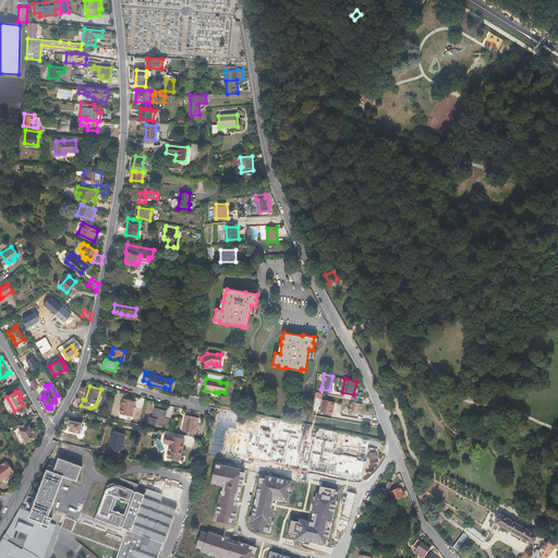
[(332,415),(336,400),(323,398),(319,412),(332,415)]
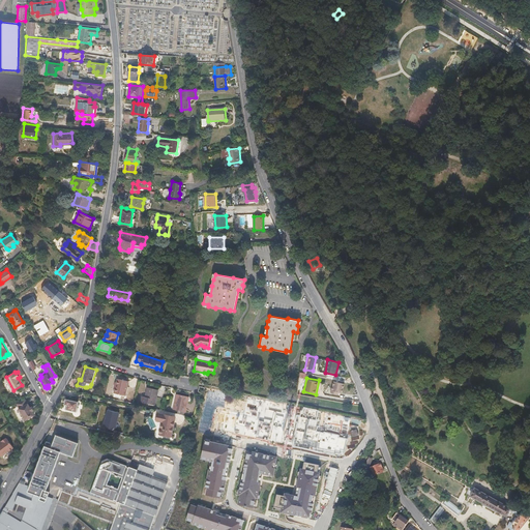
[(126,395),(129,381),(118,379),(115,392),(126,395)]
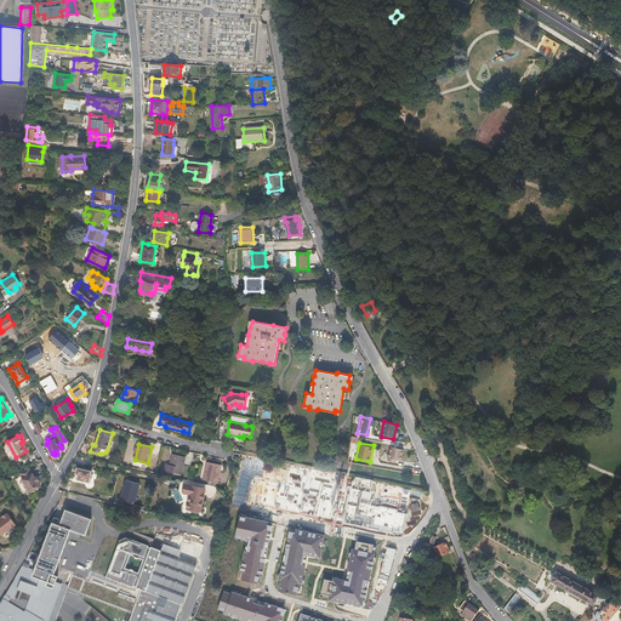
[(400,461),(403,450),(391,446),(388,461),(396,462),(397,460),(400,461)]
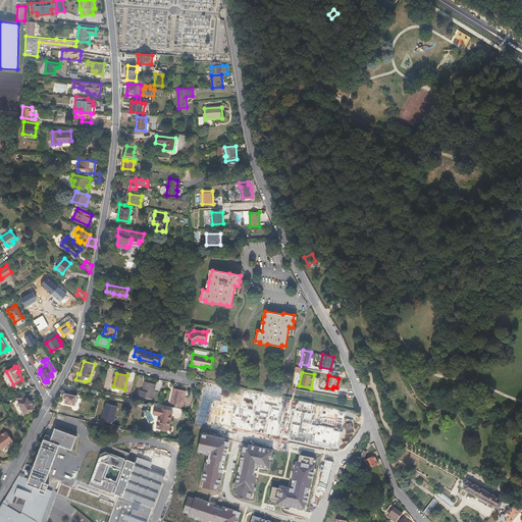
[(153,399),(155,383),(145,381),(143,390),(140,389),(139,396),(153,399)]
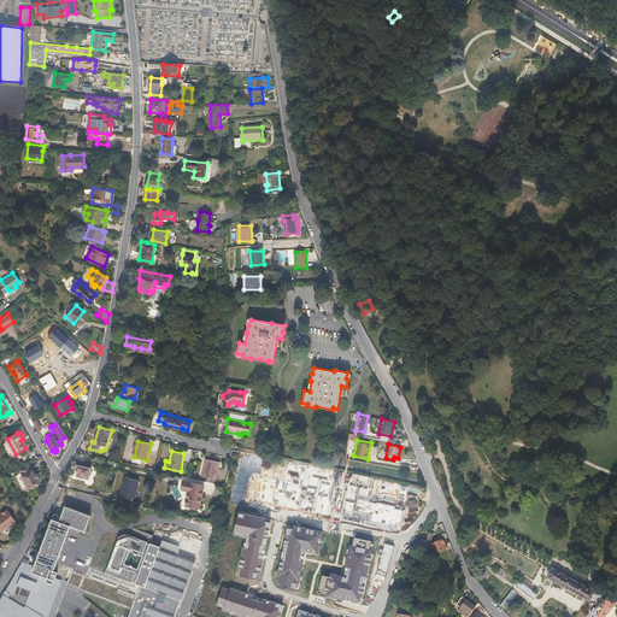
[(216,479),(219,462),(205,459),(203,476),(216,479)]
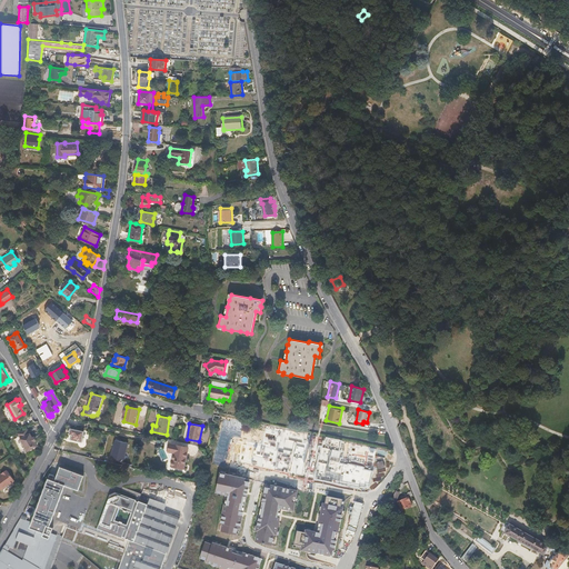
[(38,440),(35,436),(32,432),(31,432),(28,428),(19,432),(21,437),(21,438),(22,441),(20,443),(23,448),(26,447),(28,450),(38,445),(37,441),(38,440)]
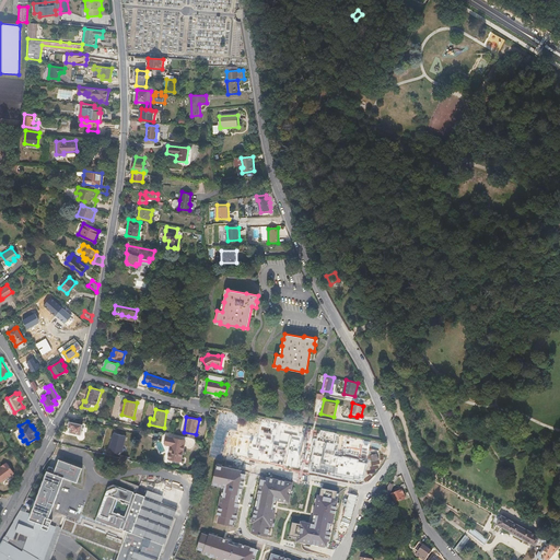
[(81,434),(83,424),(70,421),(69,427),(71,427),(70,432),(81,434)]
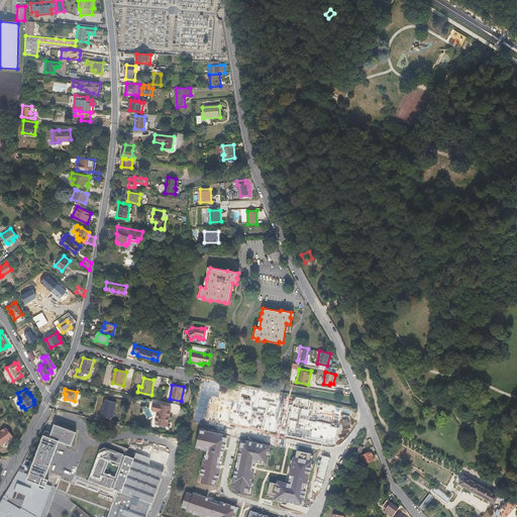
[(154,403),(153,405),(152,410),(159,412),(156,424),(168,426),(170,414),(172,407),(154,403)]
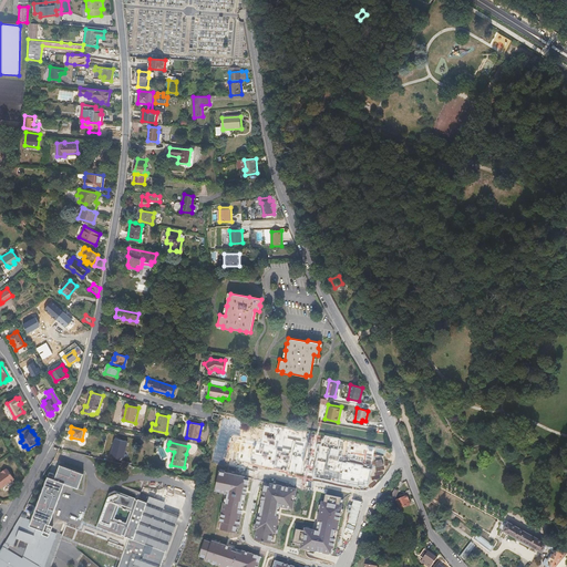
[(21,516),(3,546),(0,552),(0,566),(44,566),(57,535),(51,533),(54,525),(50,524),(53,517),(65,483),(79,488),(84,474),(61,465),(58,475),(55,480),(49,476),(32,521),(27,518),(28,515),(23,514),(21,516)]
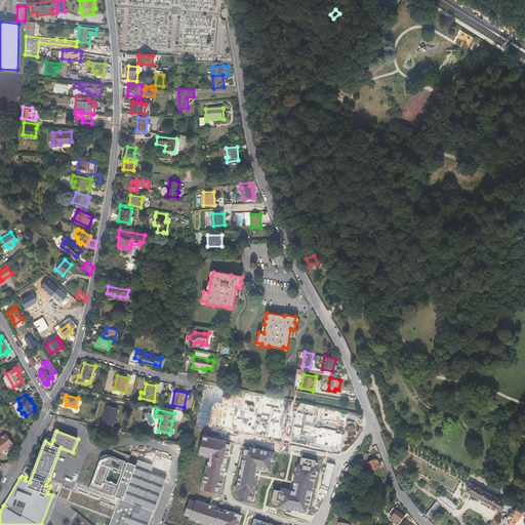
[(0,437),(0,451),(2,450),(3,451),(14,443),(6,433),(0,437)]
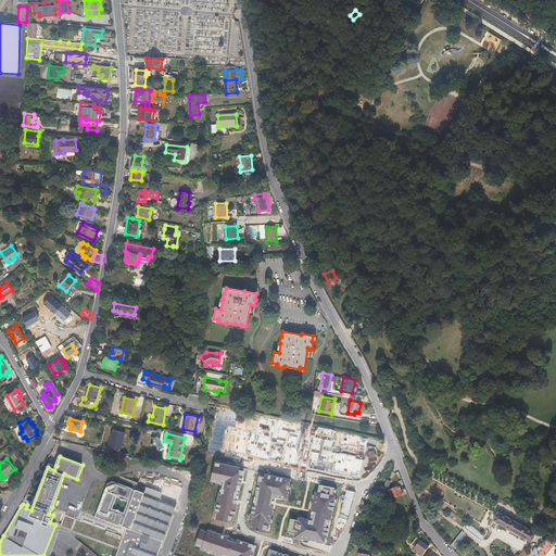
[(243,467),(215,460),(210,482),(223,485),(216,518),(231,521),(243,467)]
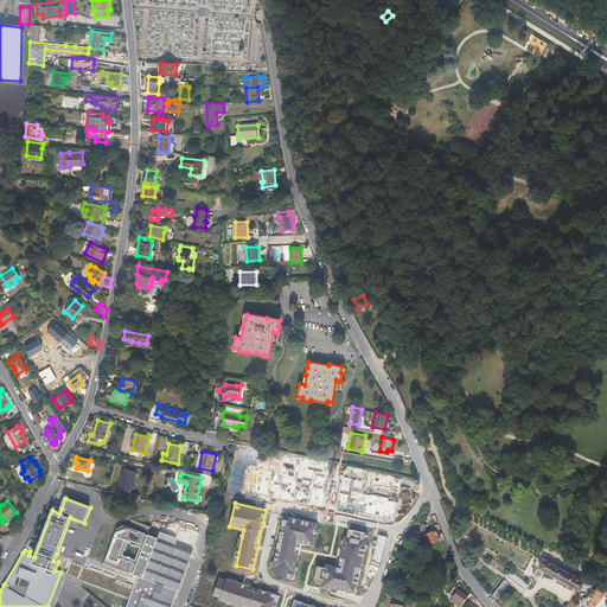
[(315,547),(318,524),(281,517),(270,577),(293,585),(299,550),(300,544),(315,547)]
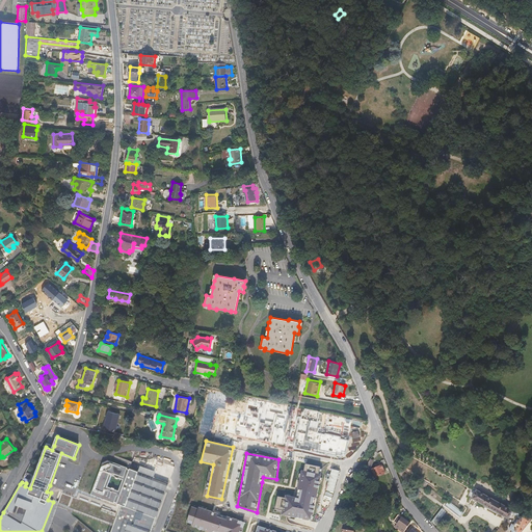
[(368,472),(374,459),(371,457),(366,467),(365,466),(364,468),(366,469),(368,472)]
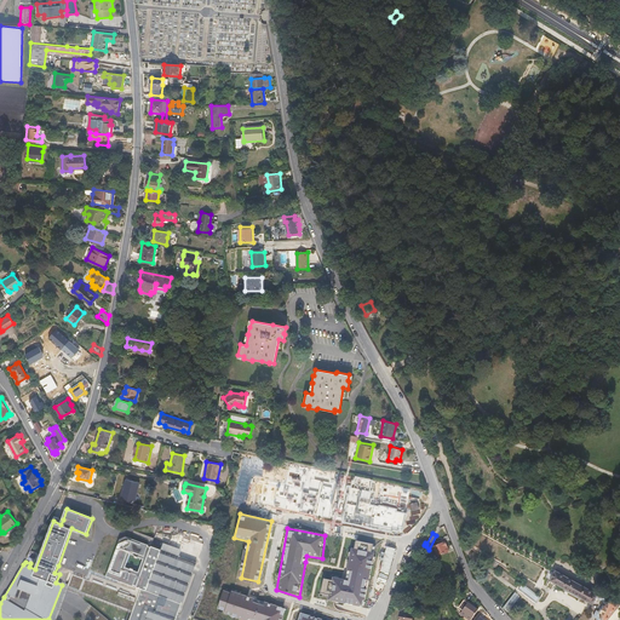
[(174,619),(196,564),(171,555),(151,547),(148,547),(149,545),(126,537),(120,539),(107,575),(120,580),(120,579),(122,580),(122,581),(141,589),(133,610),(130,619),(174,619)]
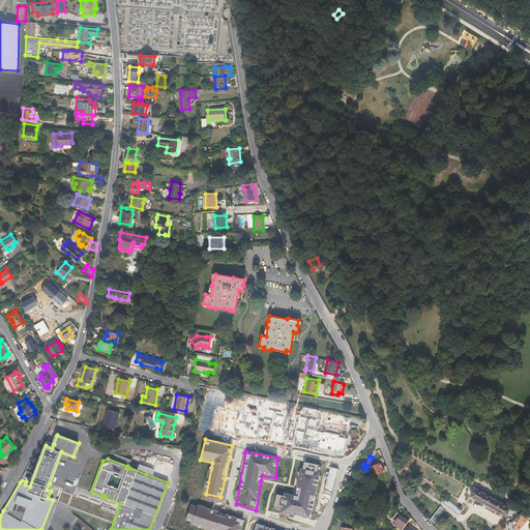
[(382,471),(378,461),(374,463),(375,466),(371,467),(373,475),(382,471)]
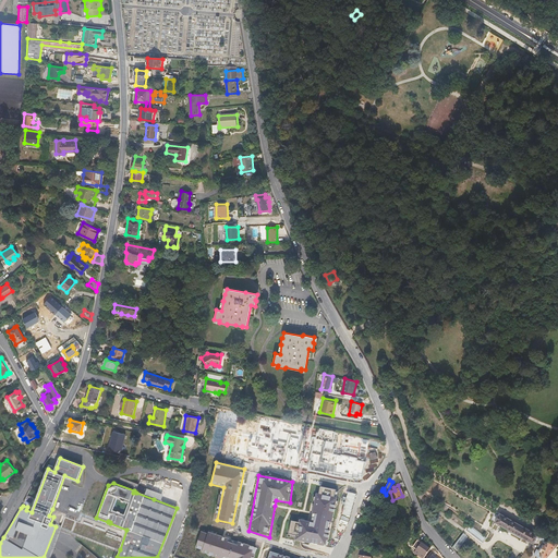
[(339,497),(317,493),(312,513),(311,520),(301,519),(300,522),(292,520),(290,533),(296,534),(296,540),(304,542),(329,547),(339,497)]
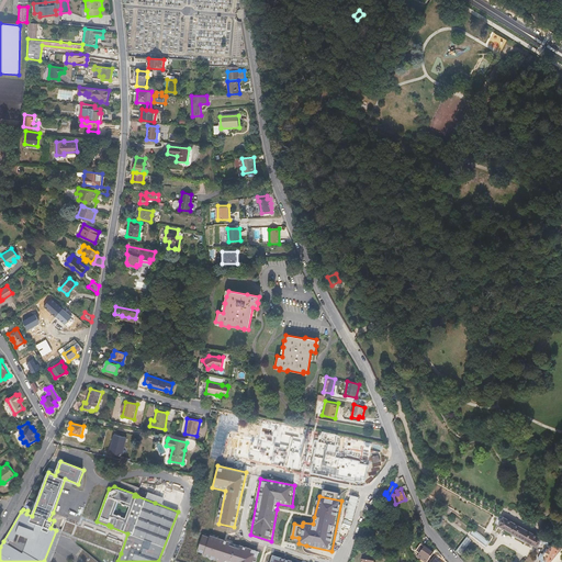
[(440,515),(445,508),(439,505),(435,510),(440,515)]
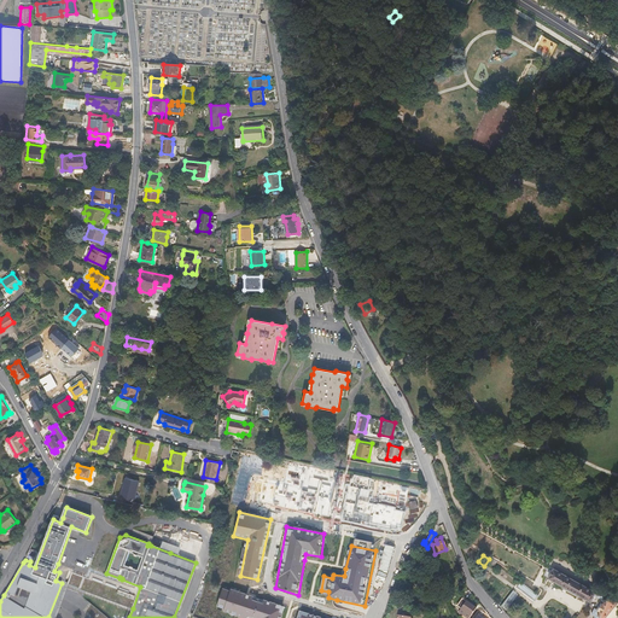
[(133,608),(140,587),(122,579),(122,578),(120,577),(120,578),(106,573),(89,569),(88,575),(58,564),(54,571),(59,572),(56,581),(62,583),(63,579),(66,581),(70,571),(73,572),(68,584),(133,608)]
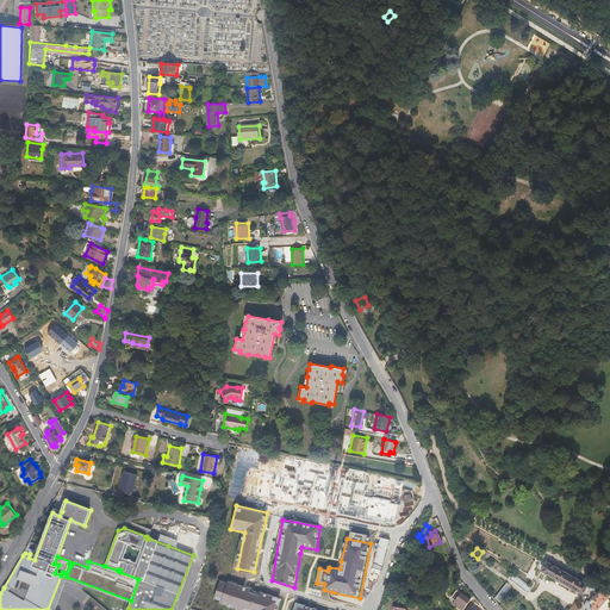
[(589,583),(546,559),(541,568),(583,592),(589,583)]
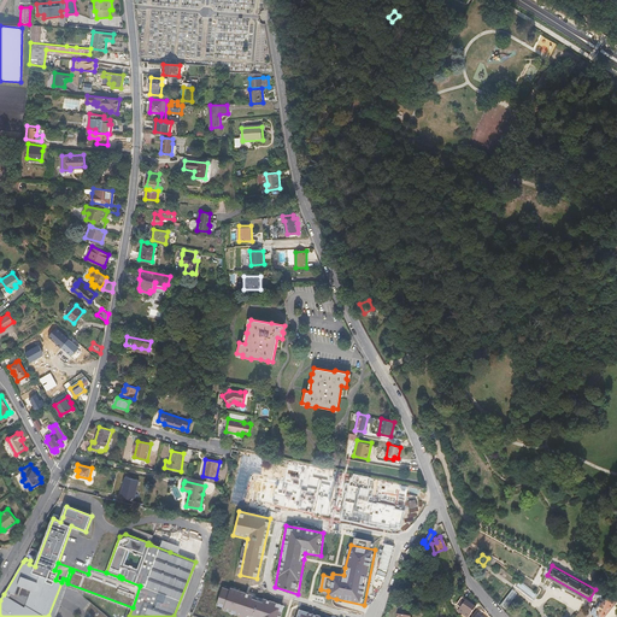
[(536,593),(519,579),(515,585),(532,600),(536,593)]
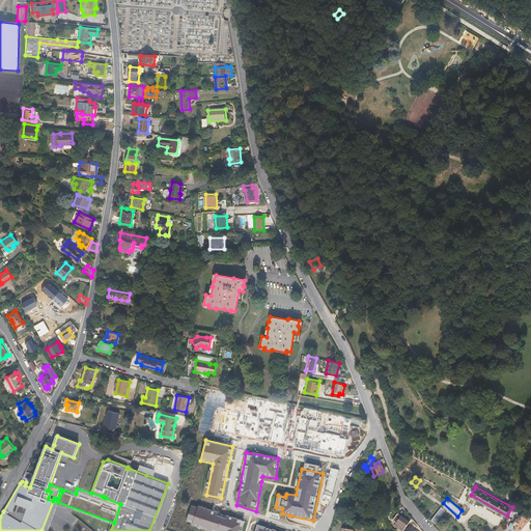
[(242,530),(246,520),(197,505),(197,507),(192,505),(187,521),(193,522),(192,524),(214,530),(242,530)]
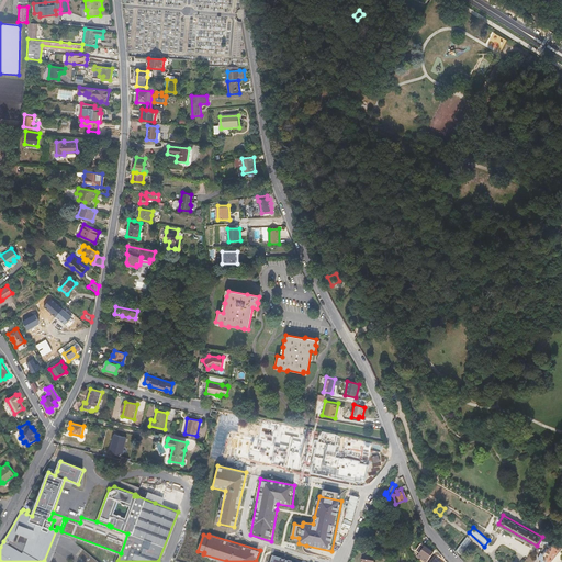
[(459,554),(471,539),(465,536),(456,550),(459,554)]
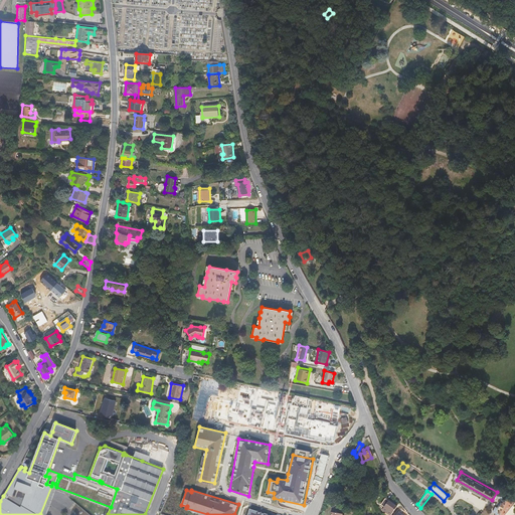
[(503,514),(514,502),(499,493),(498,496),(504,499),(503,501),(501,500),(498,505),(496,505),(493,510),(498,513),(499,512),(503,514)]
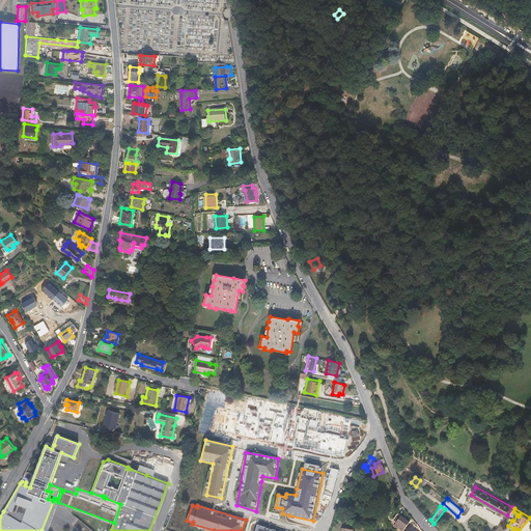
[(401,530),(409,522),(403,519),(404,518),(397,512),(392,521),(395,523),(393,526),(400,530),(401,530)]
